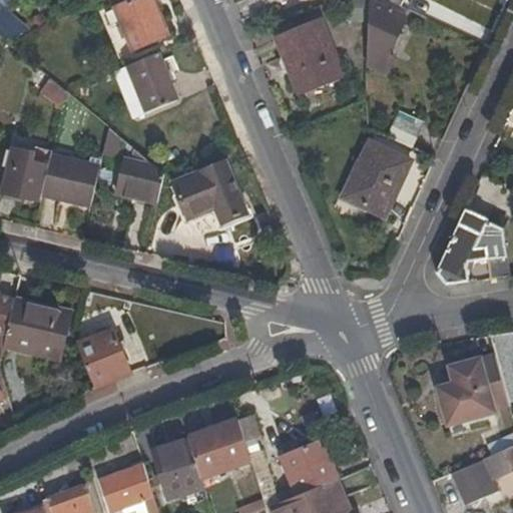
[(2,0),(0,0),(0,32),(14,45),(31,26),(2,0)]
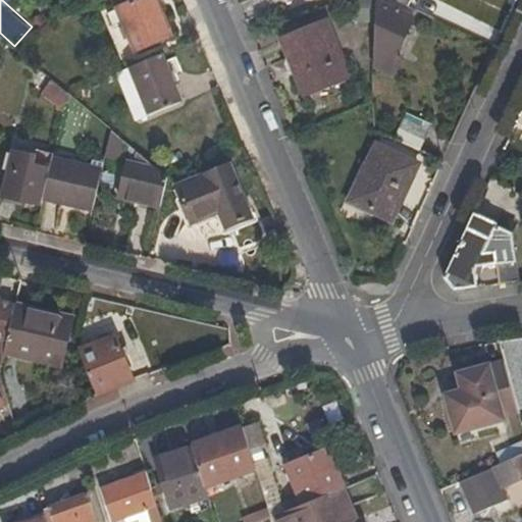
[(110,0),(116,11),(143,0),(110,0)]
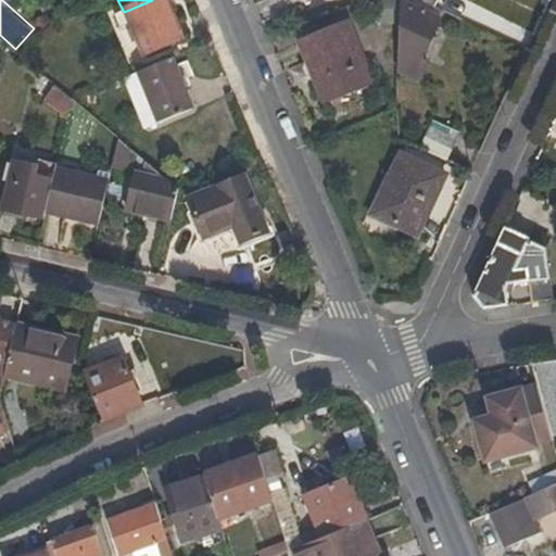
[(160,0),(152,0),(124,12),(141,57),(177,42),(160,0)]
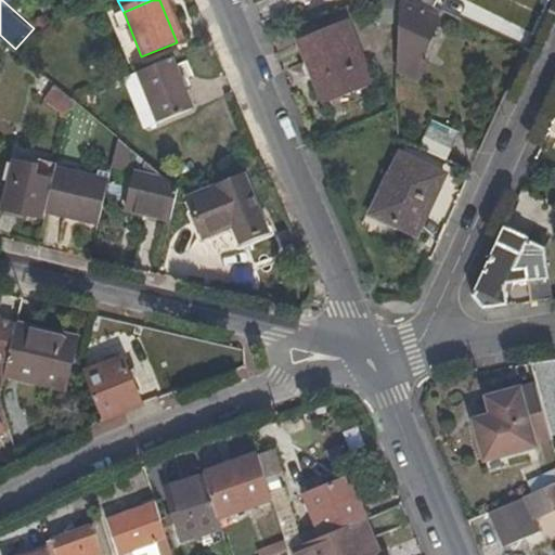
[(428,0),(399,0),(398,42),(407,47),(399,63),(414,69),(443,7),(436,3),(428,0)]
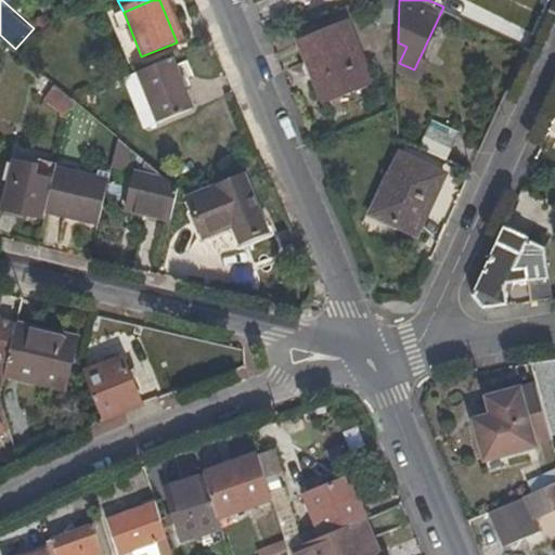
[(344,17),(298,37),(322,95),(369,76),(344,17)]
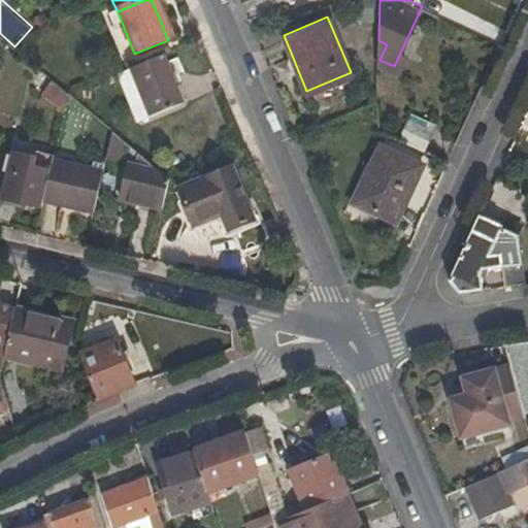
[(160,57),(127,69),(146,118),(179,105),(160,57)]
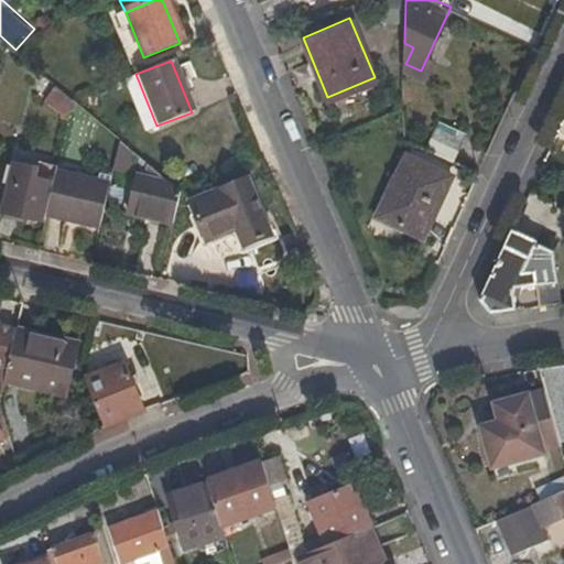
[(69,98),(53,86),(42,99),(63,117),(69,98)]
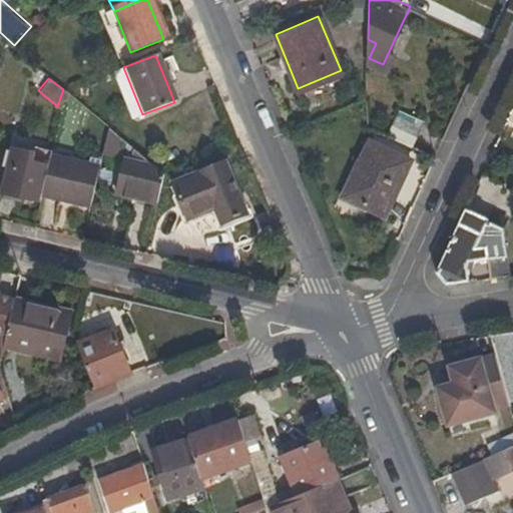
[(423,116),(398,103),(388,123),(414,136),(423,116)]
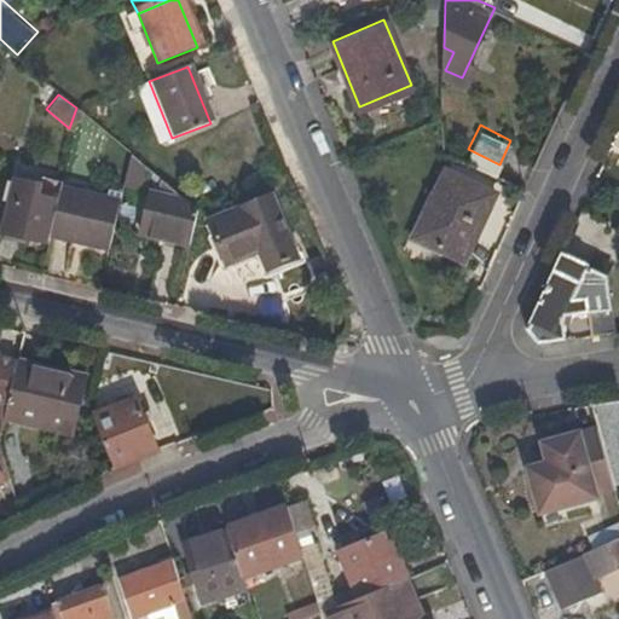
[(493,183),(444,161),(414,229),(463,250),(493,183)]
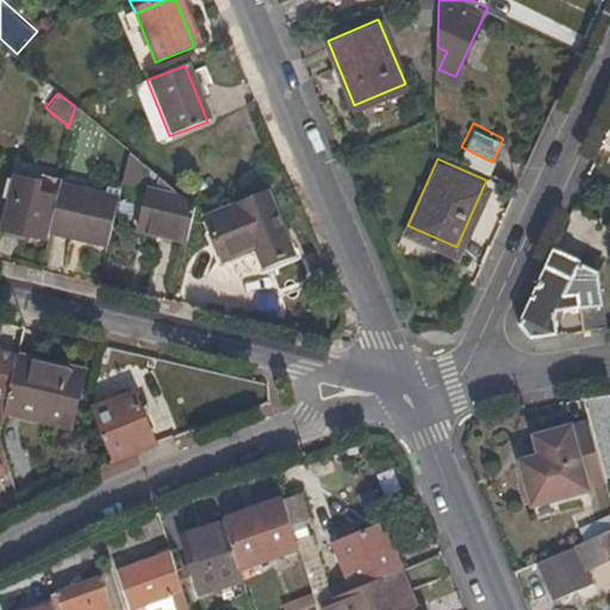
[(36,182),(8,176),(0,210),(0,229),(41,240),(51,198),(33,193),(36,182)]
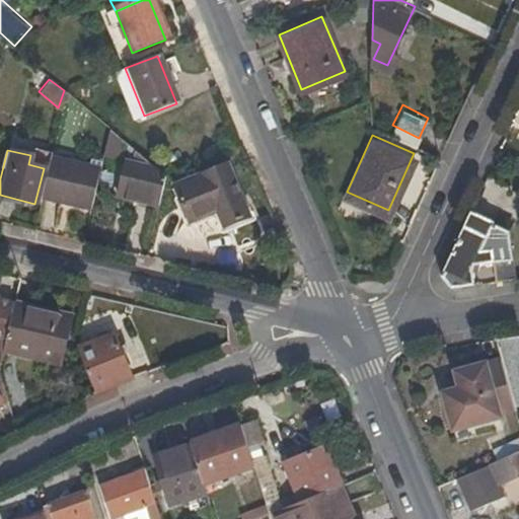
[(164,177),(135,153),(132,161),(124,159),(116,194),(156,204),(164,177)]
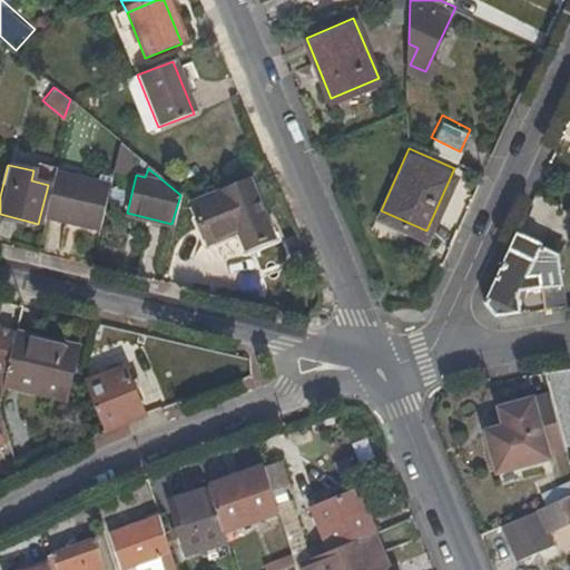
[(55,170),(43,216),(98,231),(109,184),(55,170)]
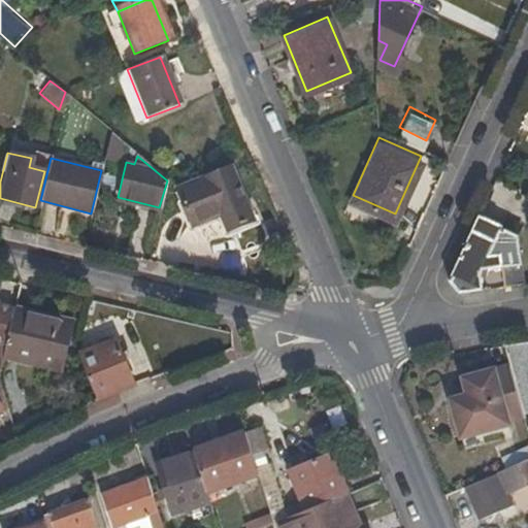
[(252,221),(231,168),(175,189),(189,225),(220,213),(226,230),(252,221)]
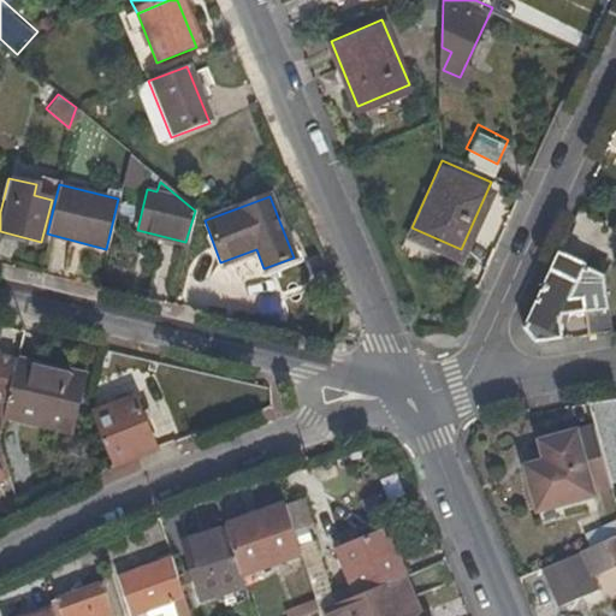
[(533,338),(562,335),(558,314),(582,312),(586,331),(605,329),(600,272),(556,250),(521,325),(533,338)]
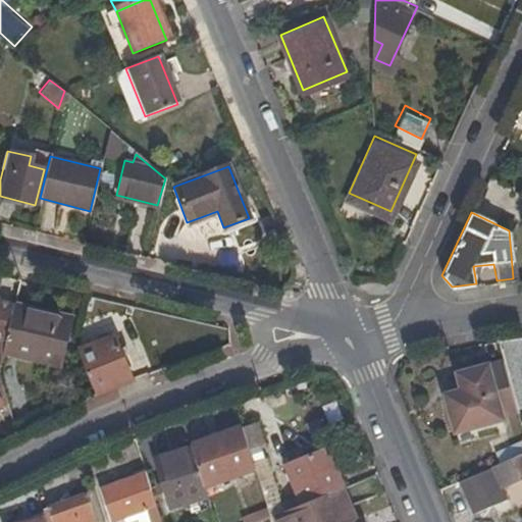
[(0,304),(0,354),(11,307),(0,304)]
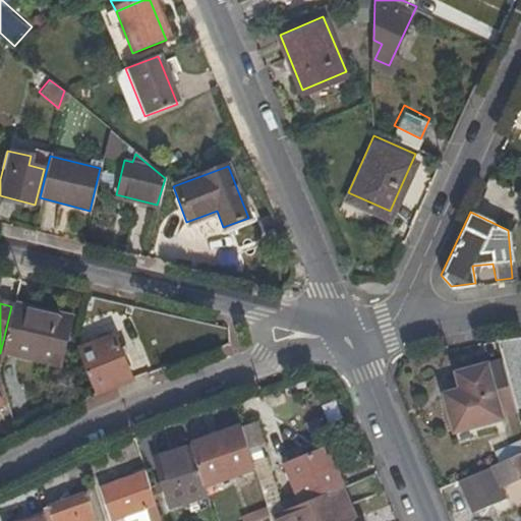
[(11,306),(0,353),(60,365),(64,345),(57,343),(59,335),(66,336),(69,320),(11,306)]
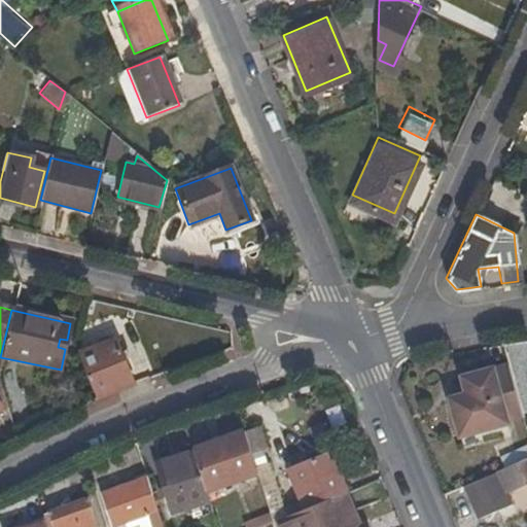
[(65,349),(67,340),(60,339),(58,347),(65,349)]
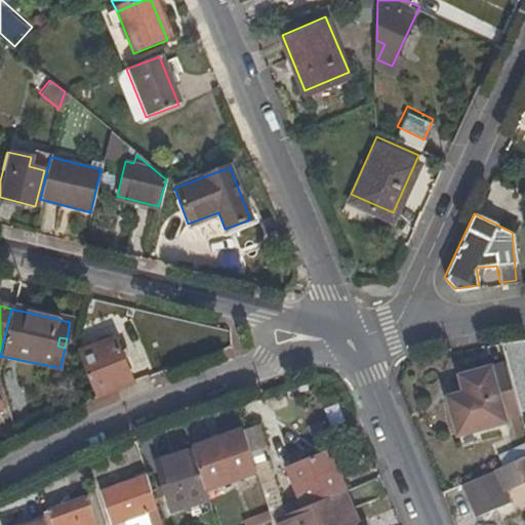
[(78,353),(95,398),(126,382),(132,380),(133,379),(113,338),(78,353)]
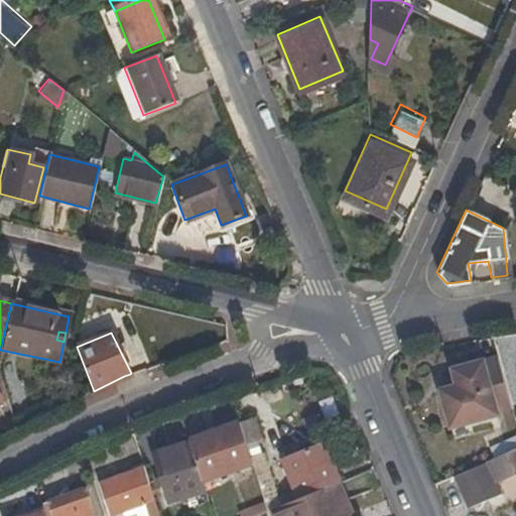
[(513,404),(500,355),(454,367),(456,373),(459,385),(450,387),(442,389),(452,423),(498,411),(497,408),(513,404)]
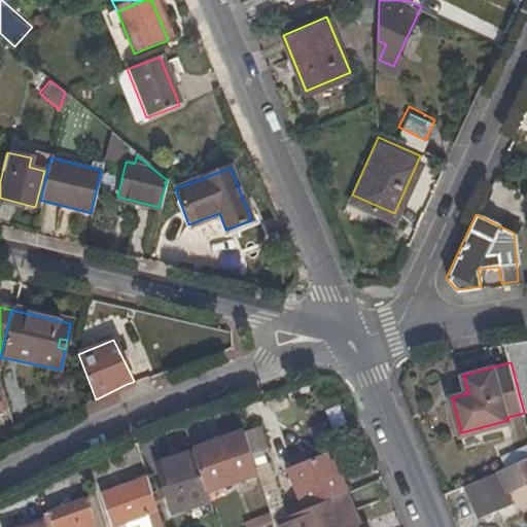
[(458,383),(460,395),(468,393),(465,381),(458,383)]
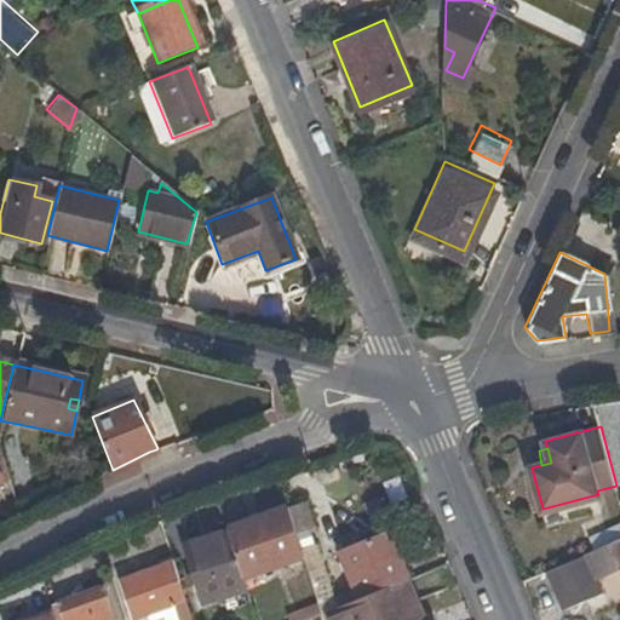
[(304,500),(287,505),(294,530),(311,526),(304,500)]
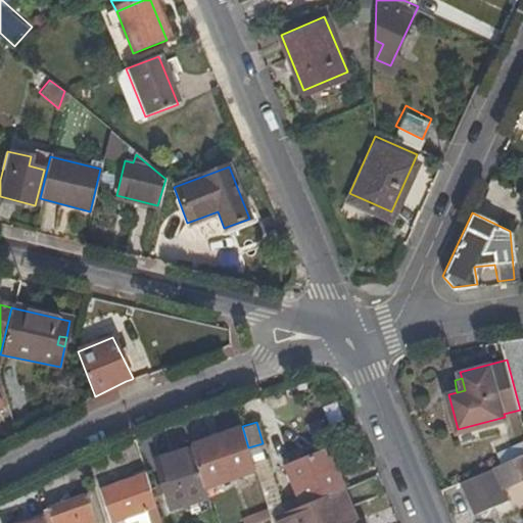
[(192,448),(203,486),(253,469),(248,447),(242,426),(191,443),(192,448)]
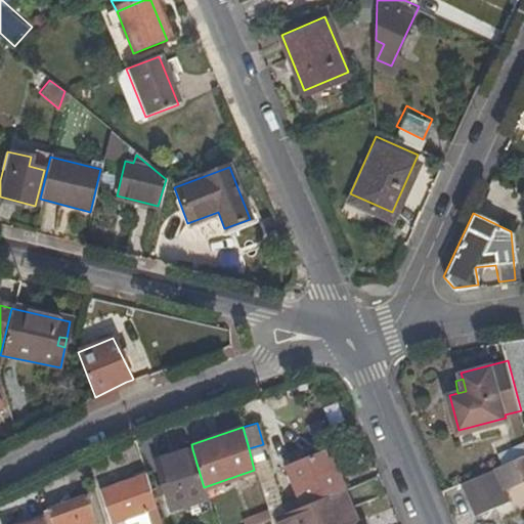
[(170,510),(208,500),(204,487),(192,449),(156,460),(170,510)]
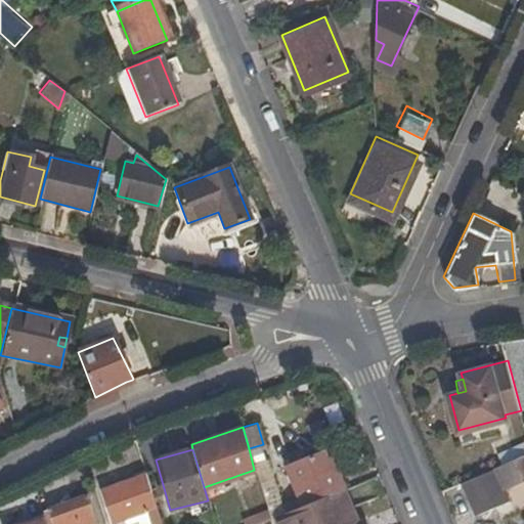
[(523,451),(497,463),(506,483),(523,476),(523,451)]
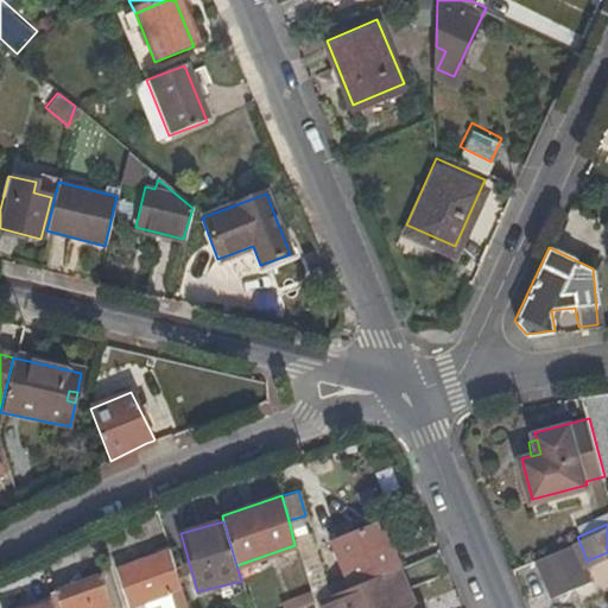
[(330,538),(349,588),(396,569),(381,530),(362,537),(359,527),(330,538)]
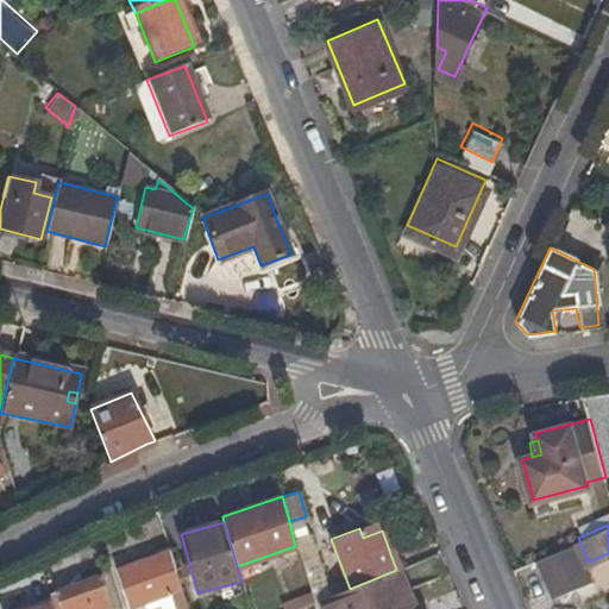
[(588,562),(578,538),(538,553),(553,592),(592,576),(588,562)]
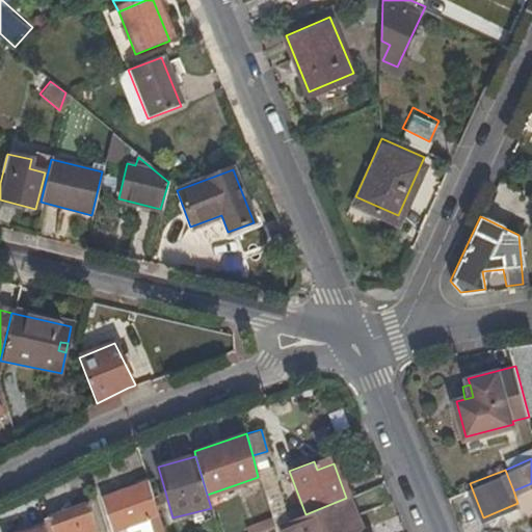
[(162,531),(147,477),(135,480),(136,484),(101,495),(110,527),(125,523),(128,531),(162,531)]
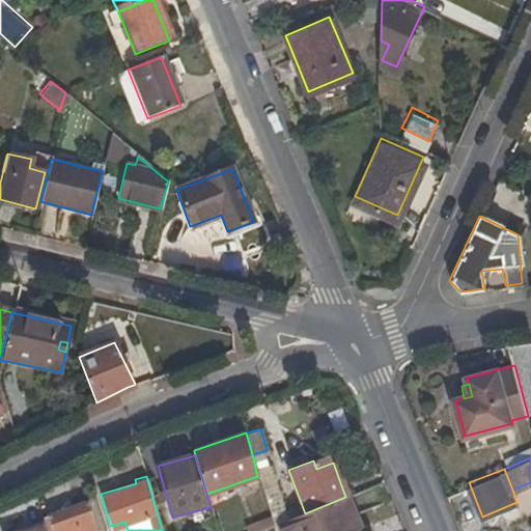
[(297,530),(359,530),(345,497),(305,513),(296,516),(295,518),(300,530),(297,530)]
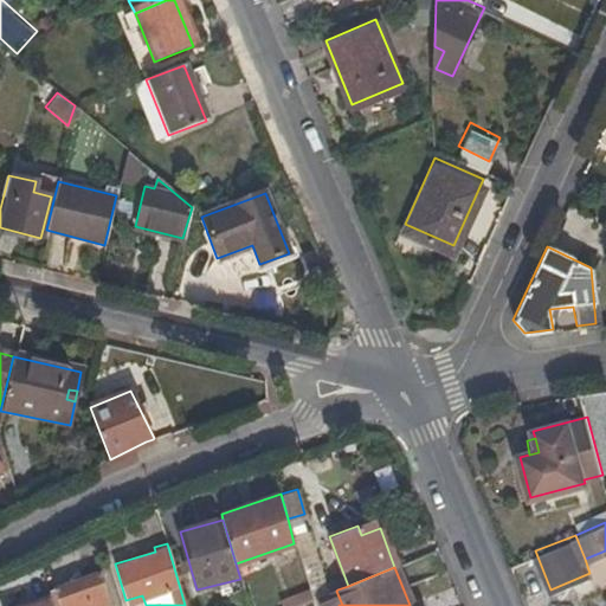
[(109,605),(100,574),(47,590),(52,604),(52,605),(109,605)]
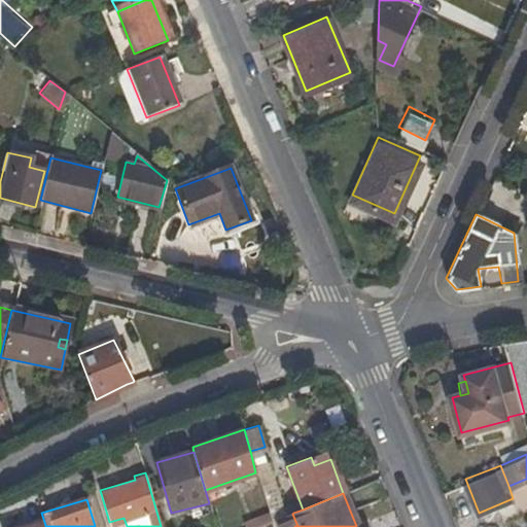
[(258,526),(270,523),(268,517),(242,524),(242,526),(258,526)]
